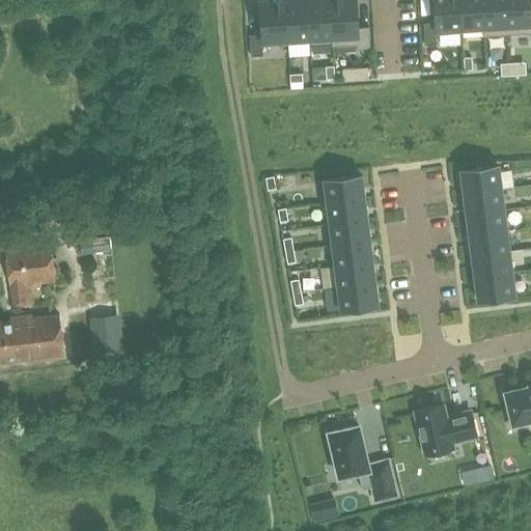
[(260,33),(249,34),(250,56),(262,55),(261,46),(287,44),(284,0),(268,0),(269,0),(258,1),(260,33)]
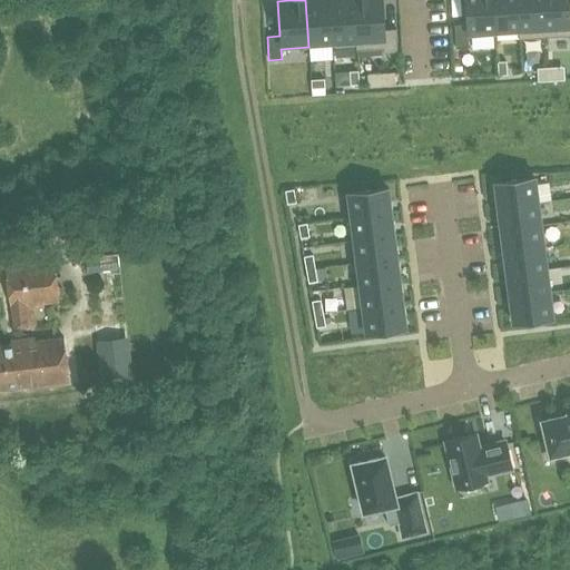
[(305,0),(308,47),(332,46),(328,0),(305,0)]
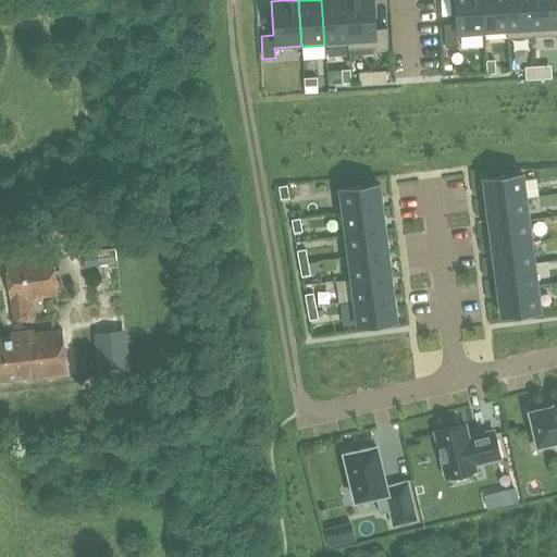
[(321,0),(324,45),(347,44),(347,48),(348,48),(345,0),(321,0)]
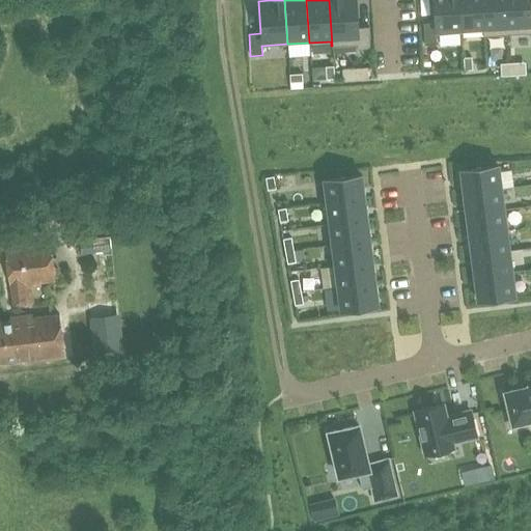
[(329,0),(332,46),(357,45),(357,49),(370,48),(368,26),(357,27),(355,0),(329,0)]
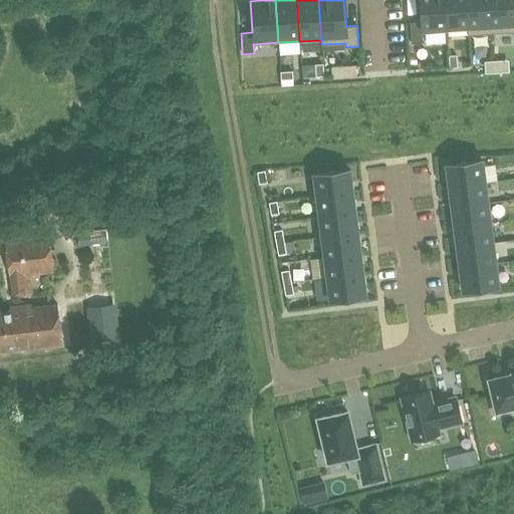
[(419,0),(421,21),(410,22),(411,43),(423,42),(422,33),(447,31),(444,0),(419,0)]
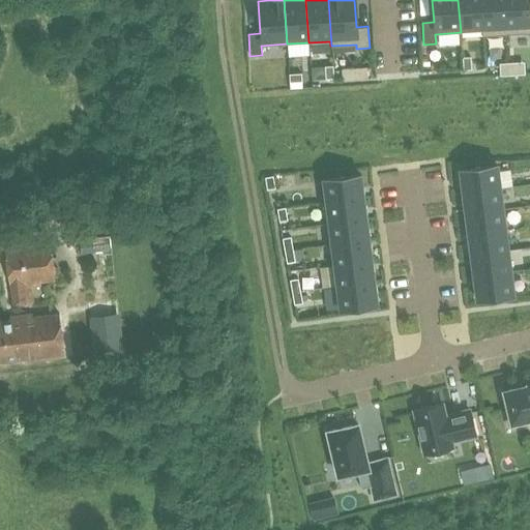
[(458,0),(461,32),(462,32),(461,27),(481,26),(482,36),(480,0),(458,0)]
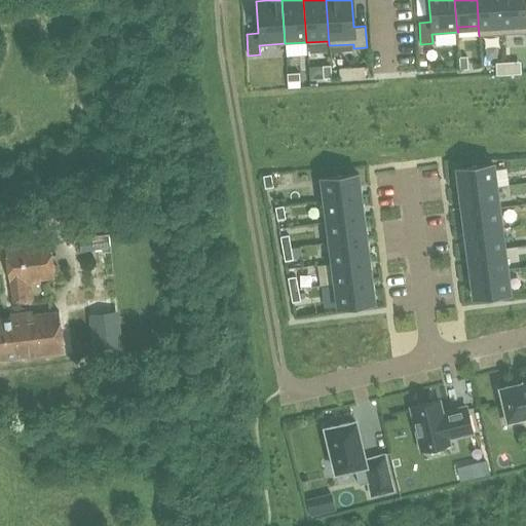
[(477,0),(479,36),(501,34),(498,0),(477,0)]
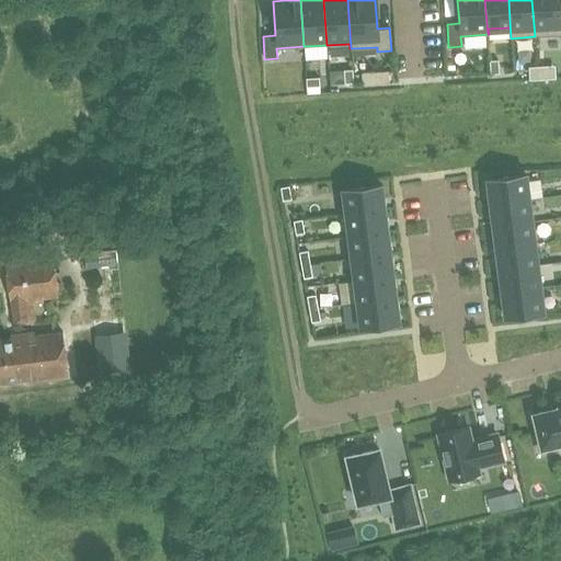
[(531,0),(535,36),(560,34),(560,16),(559,0),(531,0)]
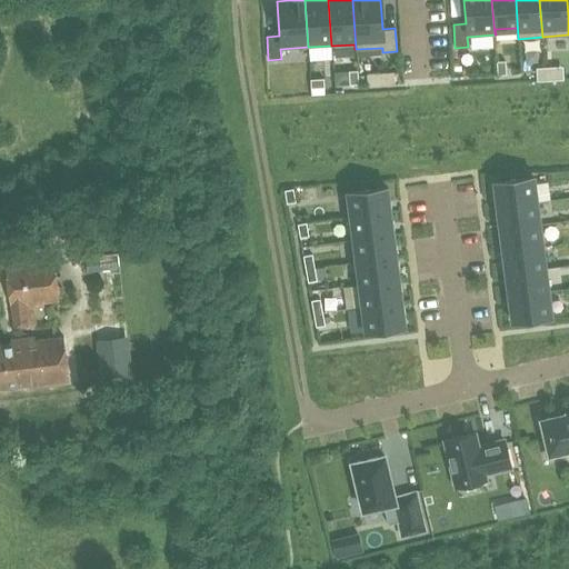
[(506,61),(496,61),(497,75),(506,75),(506,61)]
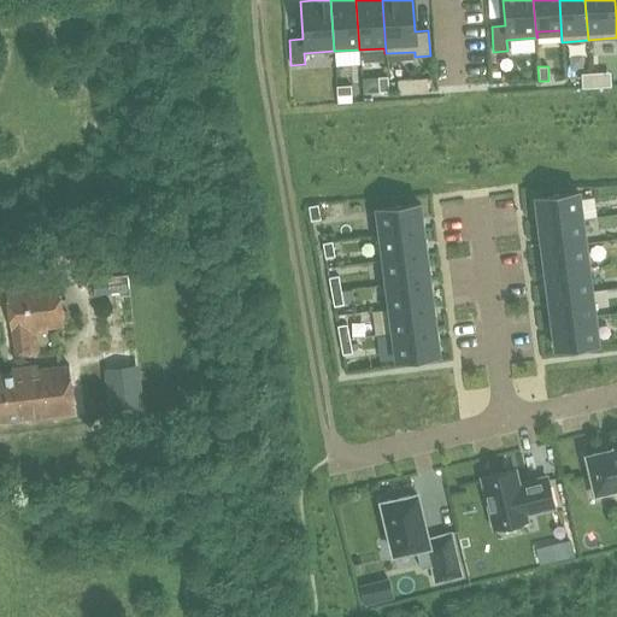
[(591,72),(581,74),(582,88),(592,88),(591,72)]
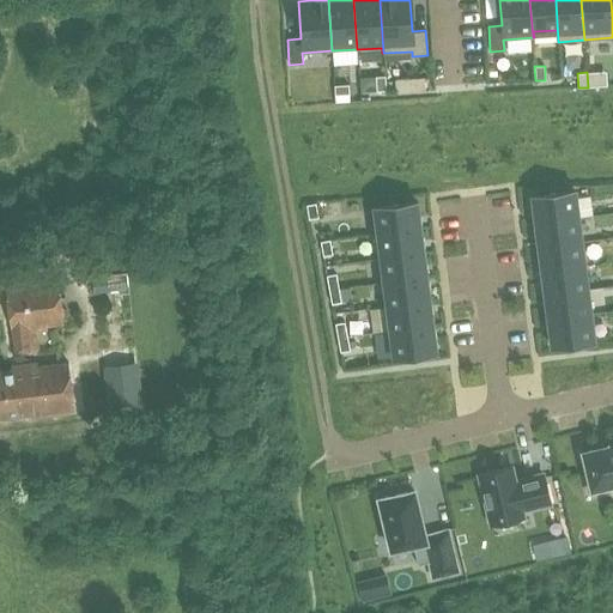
[(596,72),(587,72),(588,87),(598,86),(596,72)]
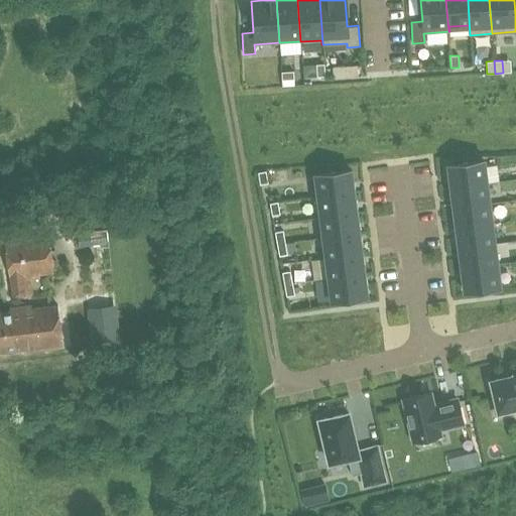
[(325,63),(315,65),(316,77),(325,76),(325,63)]
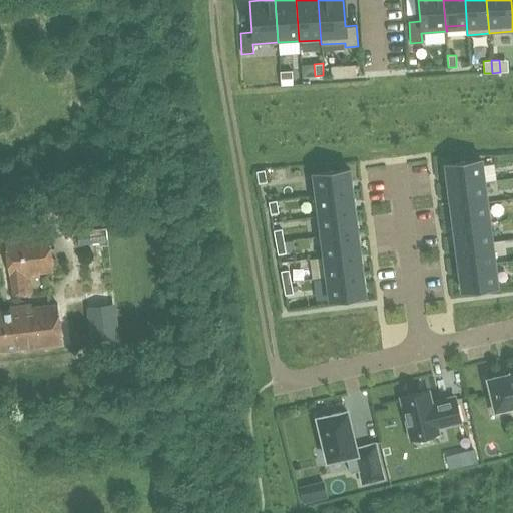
[(355,65),(344,66),(344,78),(356,77),(356,73),(355,65)]
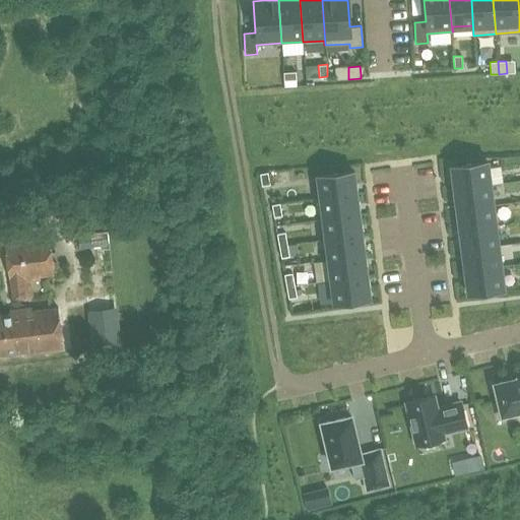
[(296,71),(283,72),(283,80),(296,80),(296,71)]
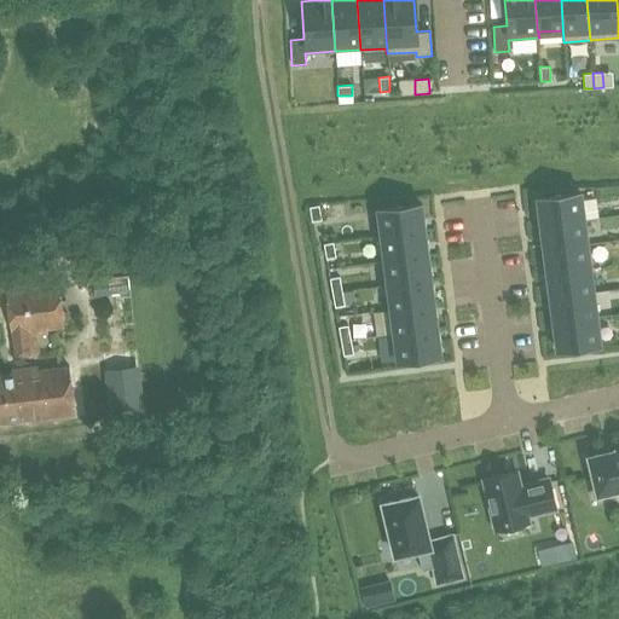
[(580,192),(537,198),(539,224),(583,218),(580,192)]
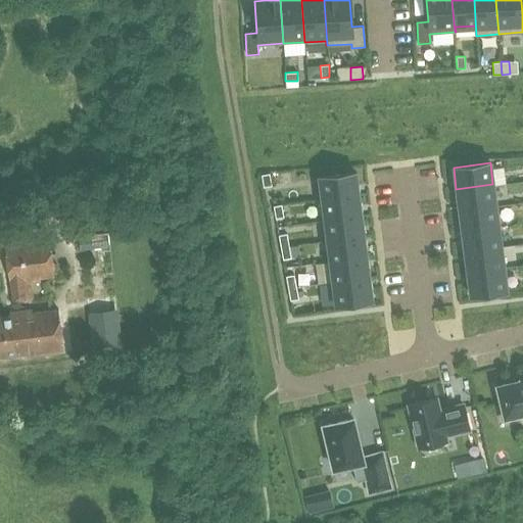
[(355,173),(319,177),(321,198),(358,194),(355,173)]
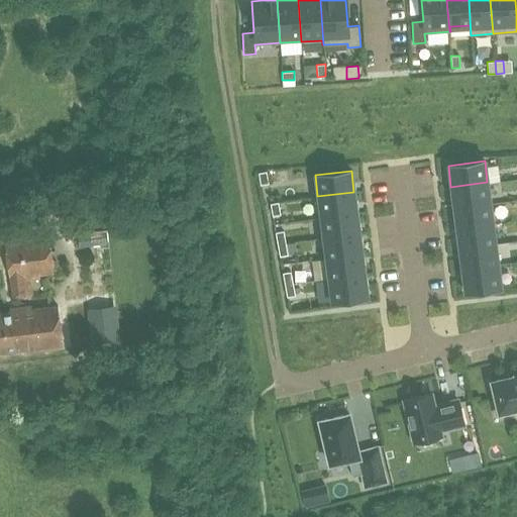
[(266,172),(259,173),(261,185),(269,184),(266,172)]
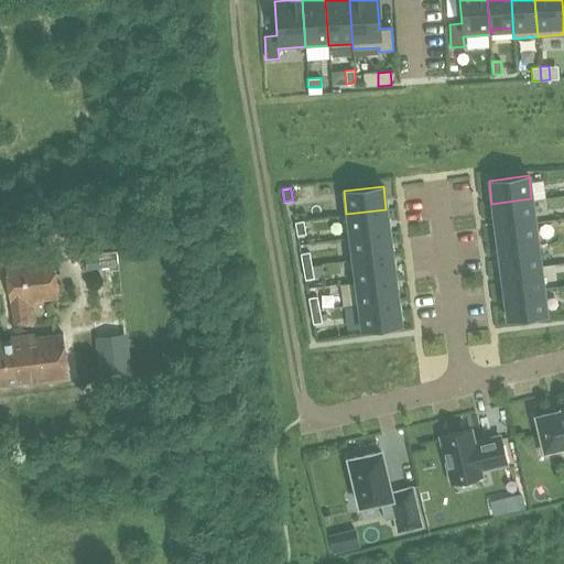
[(531,198),(491,204),(495,227),(534,221),(531,198)]
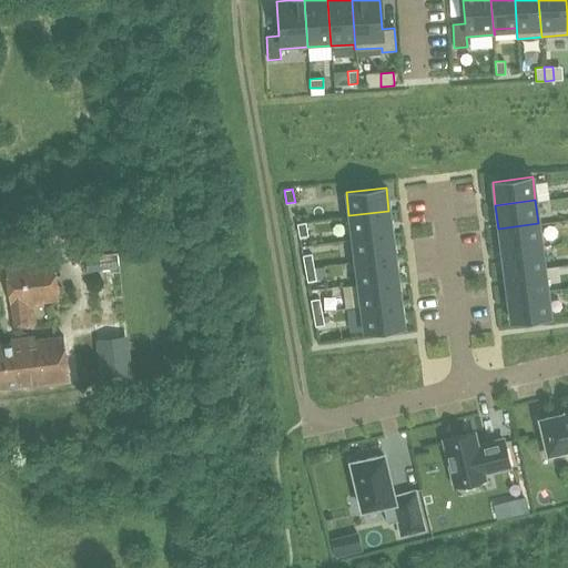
[(388,211),(348,215),(352,239),(392,233),(388,211)]
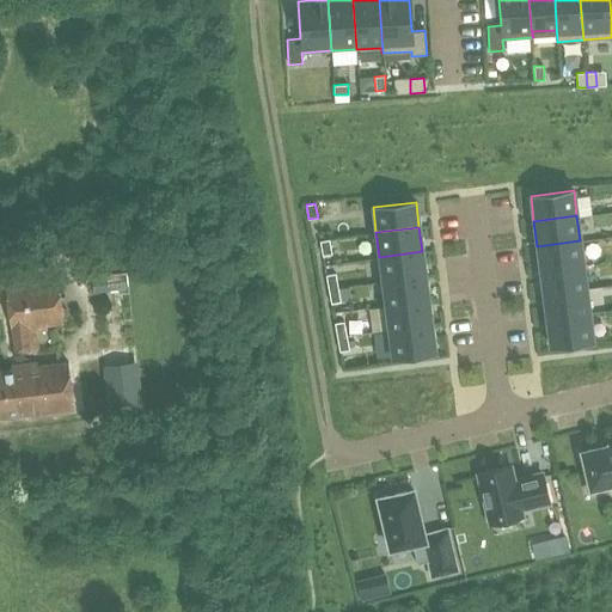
[(329,239),(320,242),(323,256),(331,254),(329,239)]
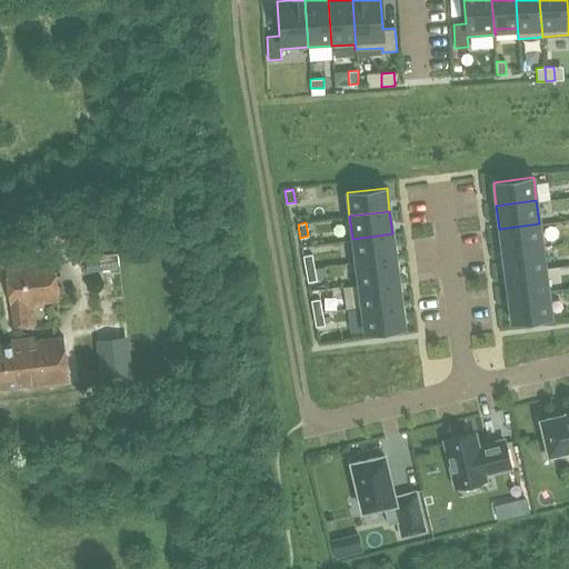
[(539,223),(499,229),(502,252),(542,247),(539,223)]
